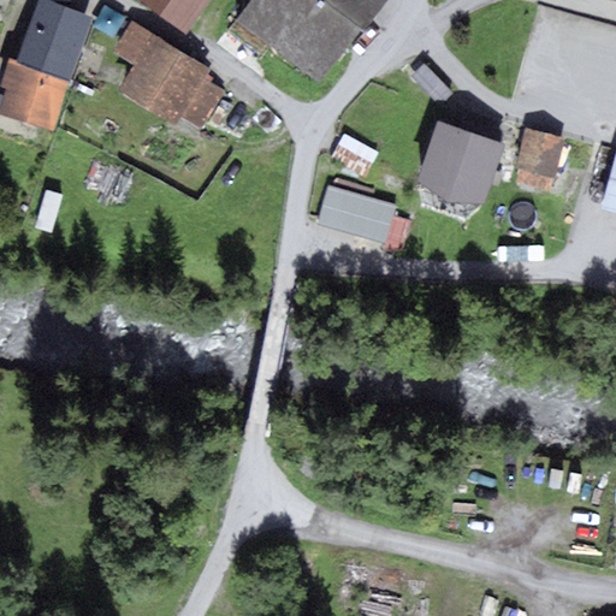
[(95,19),(45,0),(40,0),(17,63),(70,82),(71,83),(95,19)]
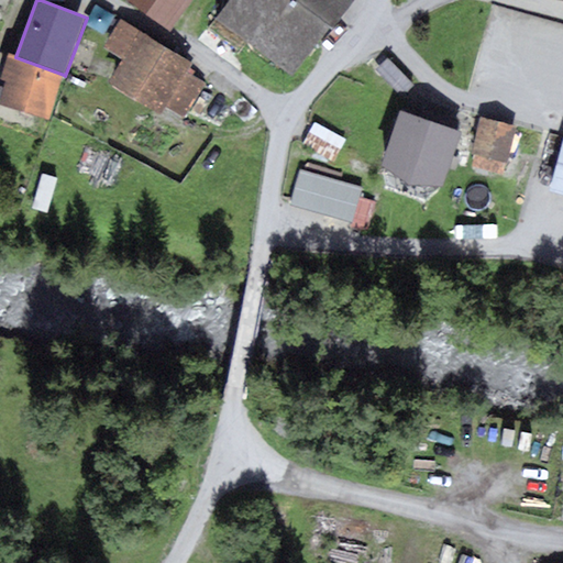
[(125,0),(170,32),(192,0),(125,0)]
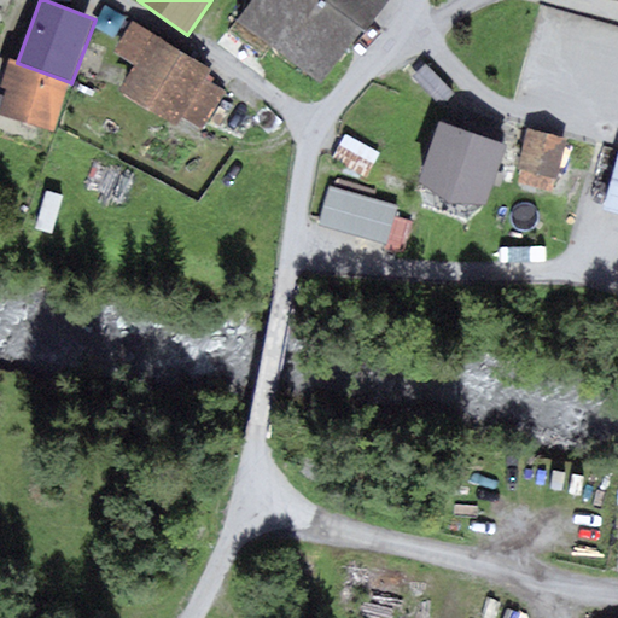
[(251,0),(235,22),(322,87),(388,0),(251,0)]
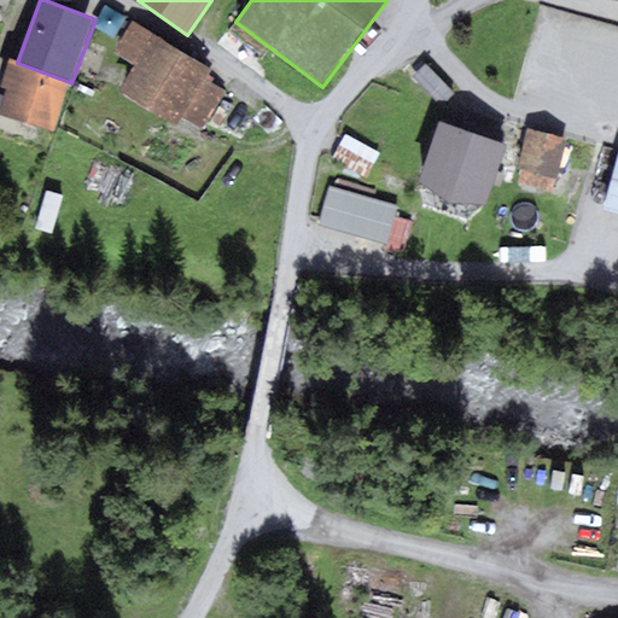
[(214,70),(130,21),(111,53),(136,68),(121,92),(178,126),(181,118),(199,129),(223,91),(208,81),(214,70)]
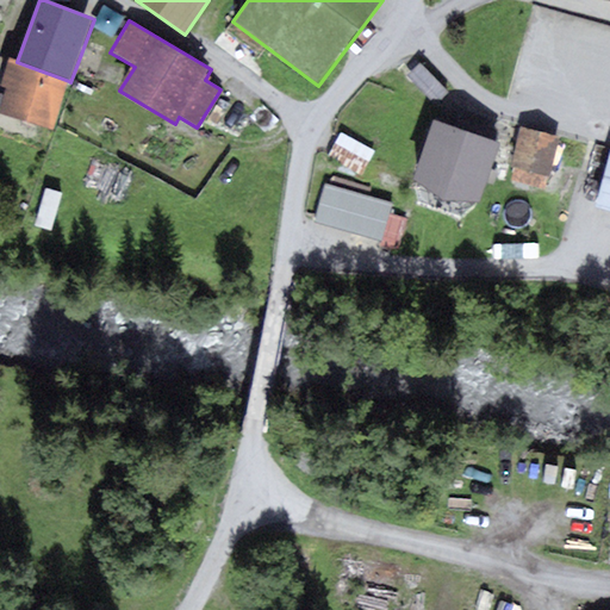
[(17,62),(10,58),(0,85),(0,86),(6,88),(0,106),(0,113),(51,131),(69,81),(17,62)]
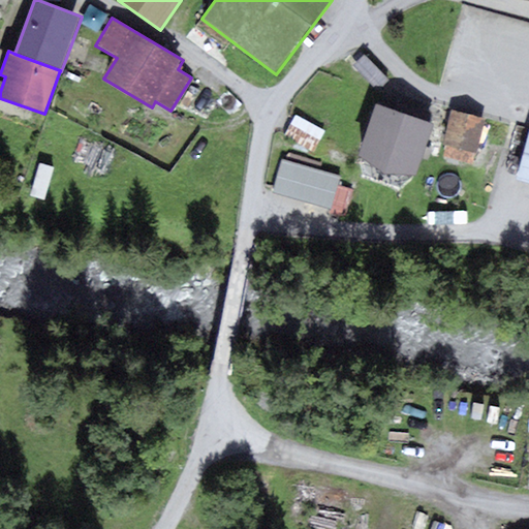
[(364,55),(352,66),(377,91),(389,80),(364,55)]
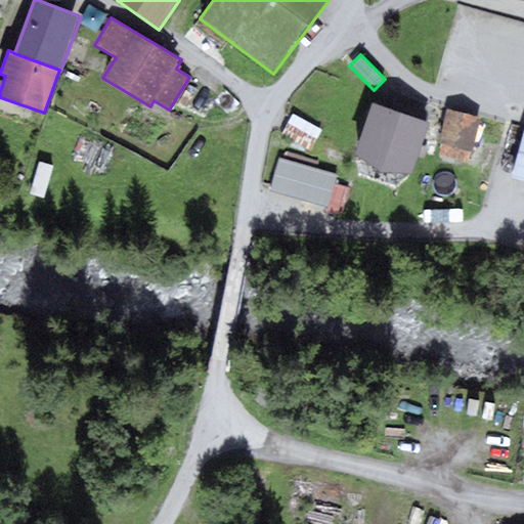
[(430,124),(372,103),(354,155),(381,172),(412,174),(430,124)]
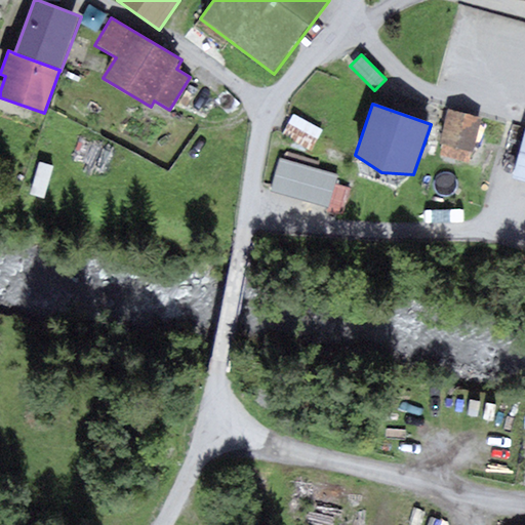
[(482,119),(448,109),(439,143),(442,144),(439,155),(468,163),(471,152),(473,152),(482,119)]
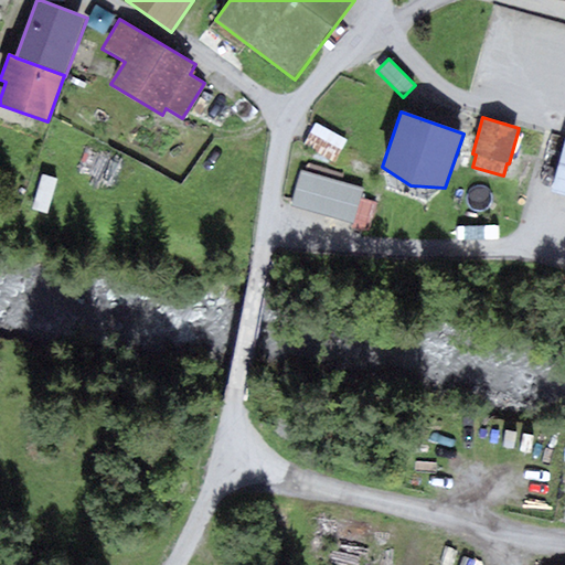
[(317,123),(304,145),(334,163),(348,140),(317,123)]
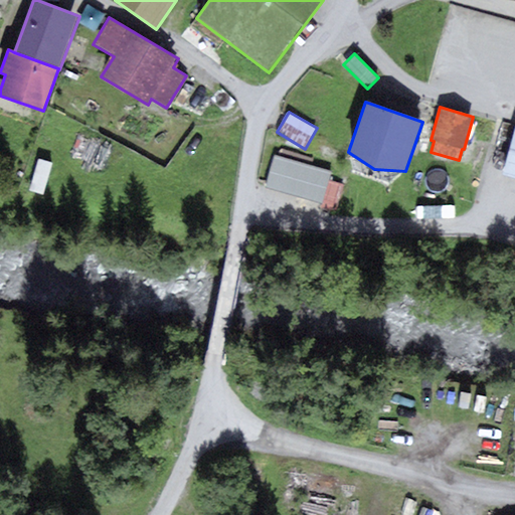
[(514,128),(502,176),(514,179),(514,128)]
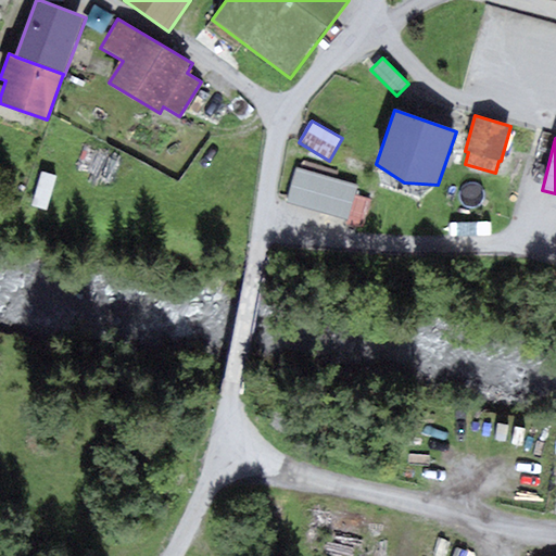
[(300,168),(337,179),(339,171),(302,161),(300,168)]
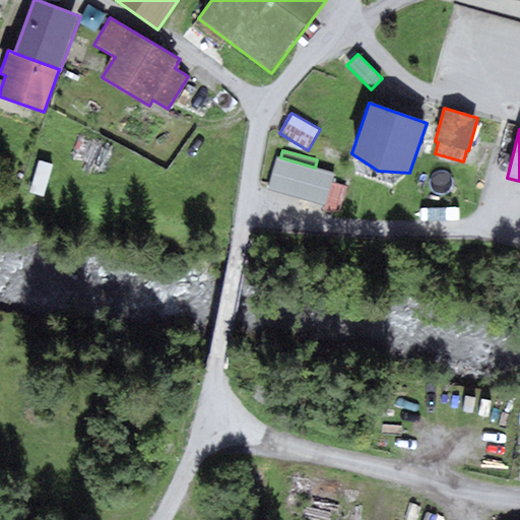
[(280,157),(276,156),(267,189),(325,205),(331,182),(334,174),(315,168),(280,157)]
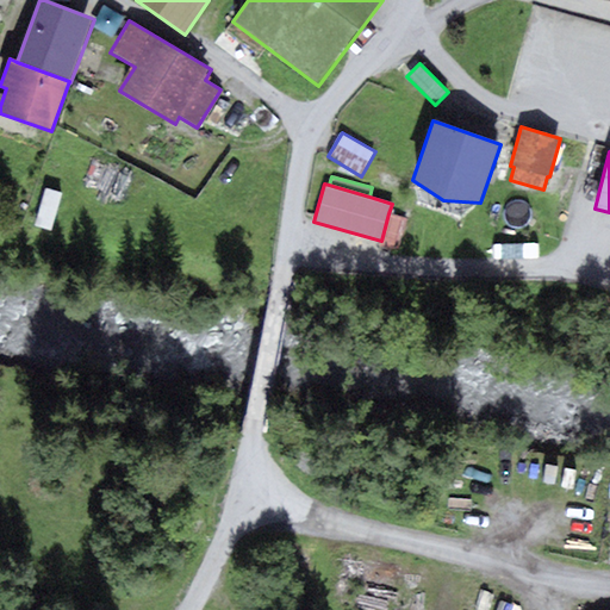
[(409,219),(388,213),(381,241),(379,247),(399,253),(409,219)]
